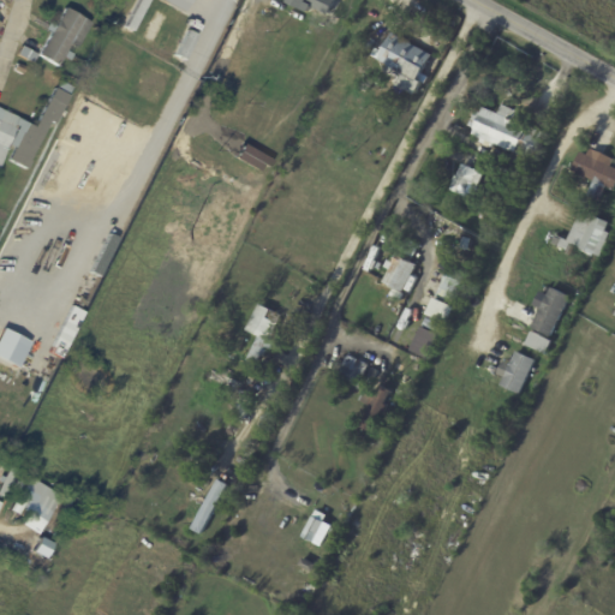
[(338,0),(340,1),(338,7),(334,5),(328,16),(311,7),(308,15),(287,5),(288,0),(338,0)]
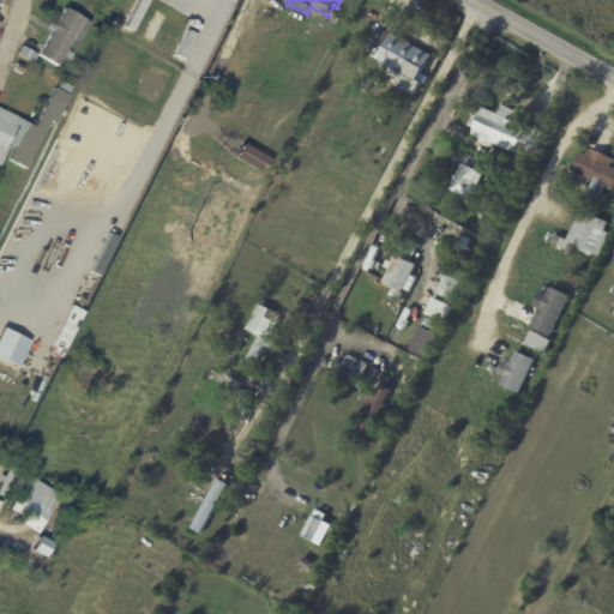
[(83,20),(66,50),(73,54),(68,61),(61,58),(56,66),(37,55),(49,34),(43,30),(48,23),(54,26),(65,8),(84,19),(83,20)]
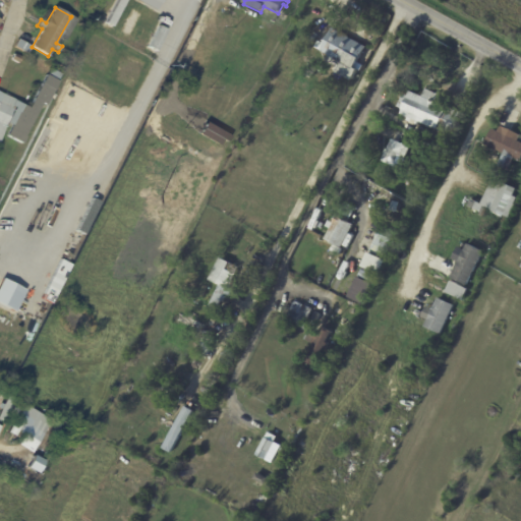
[(365,49),(354,69),(357,71),(351,81),(336,72),(338,68),(327,61),(329,56),(321,51),(333,29),(366,48),(365,49)]
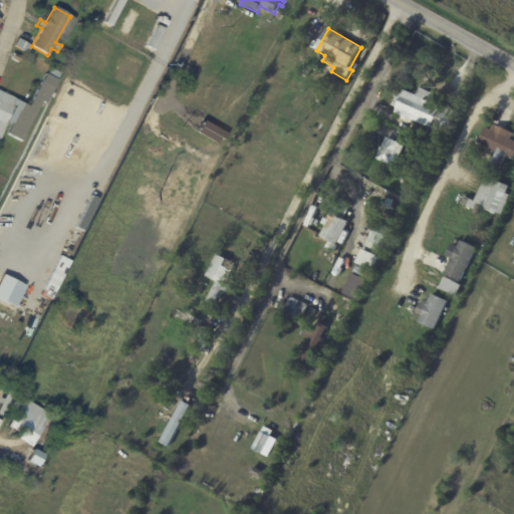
[(13,47),(17,40),(30,47),(26,54),(13,47)]
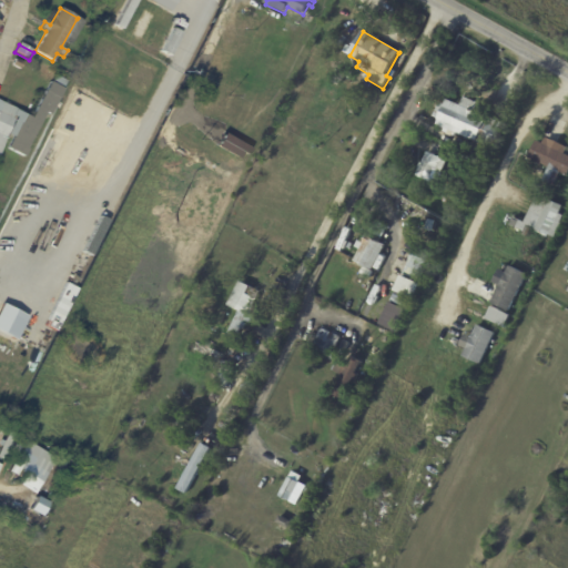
[(122,58),(125,52),(131,56),(128,61),(122,58)]
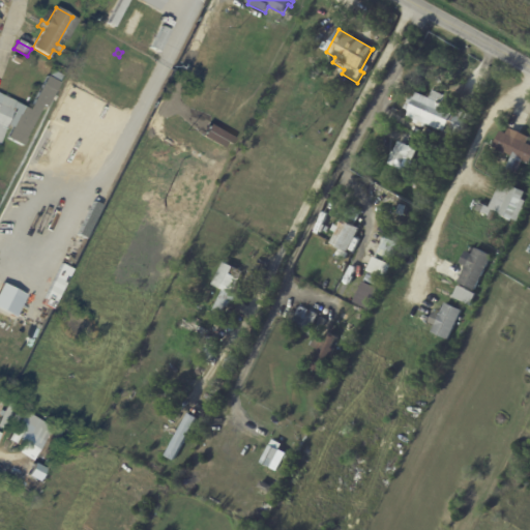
[(15,55),(22,58),(19,65),(11,61),(15,55)]
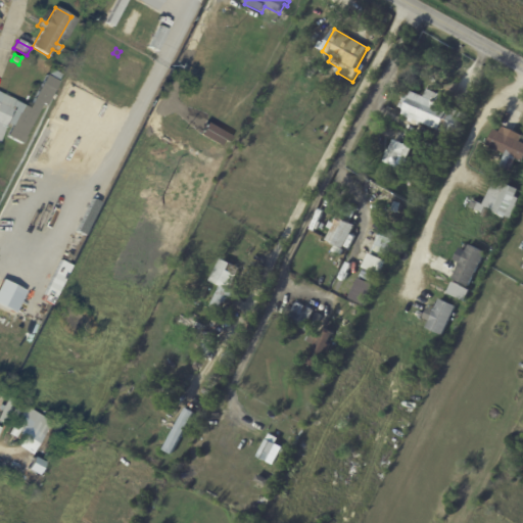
[(144,65),(156,73),(152,79),(140,72),(144,65)]
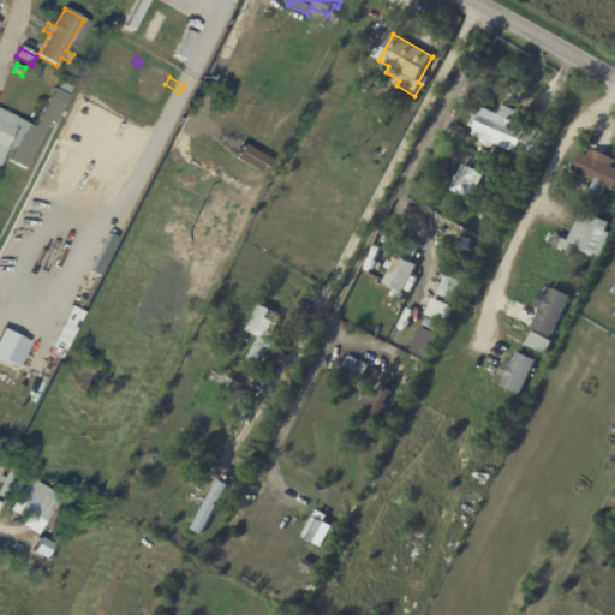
[(365,95),(357,90),(364,78),(372,83),(365,95)]
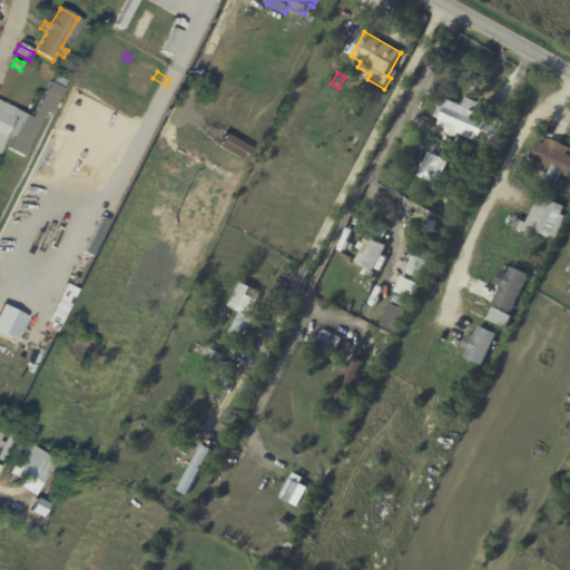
[(50,115),(45,112),(26,149),(27,150),(23,157),(7,149),(12,137),(9,135),(0,153),(0,99),(16,108),(16,109),(31,118),(49,81),(52,82),(56,75),(67,80),(57,102),(59,104),(57,108),(55,107),(50,115)]
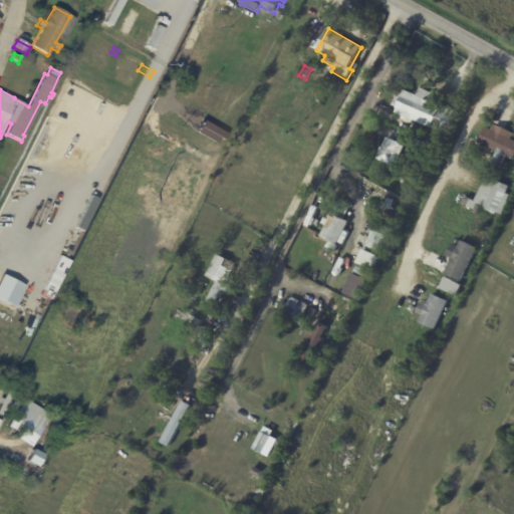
[(299,77),(304,79),(300,86),(296,84),(299,77)]
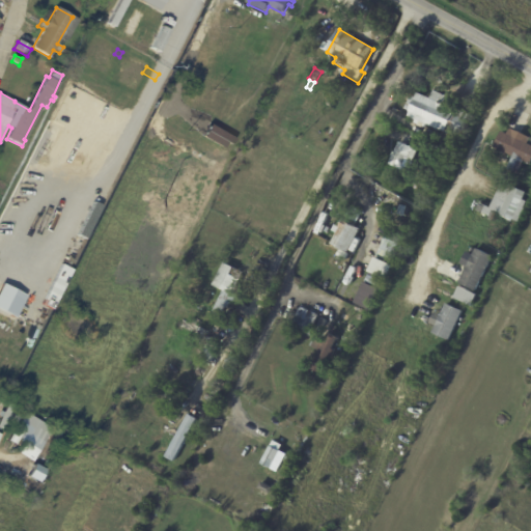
[(456,111),(464,114),(455,132),(463,135),(459,143),(452,140),(453,138),(407,117),(409,114),(401,110),(408,96),(414,100),(416,94),(431,102),(435,94),(441,98),(438,105),(454,112),(454,110),(456,111)]
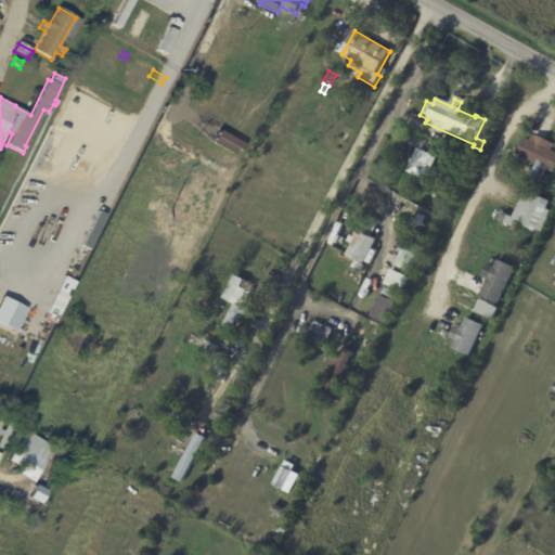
[(346,128),(352,132),(351,134),(352,134),(347,144),(337,138),(341,129),(343,130),(345,127),(346,128)]
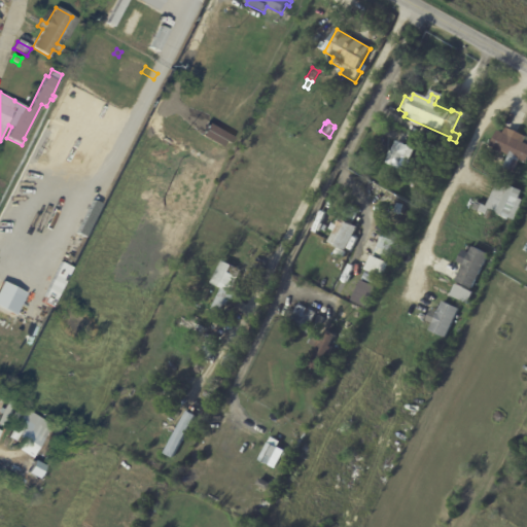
[(500,134),(526,145),(526,162),(526,165),(519,162),(514,174),(503,169),(510,156),(490,147),(497,132),(500,134)]
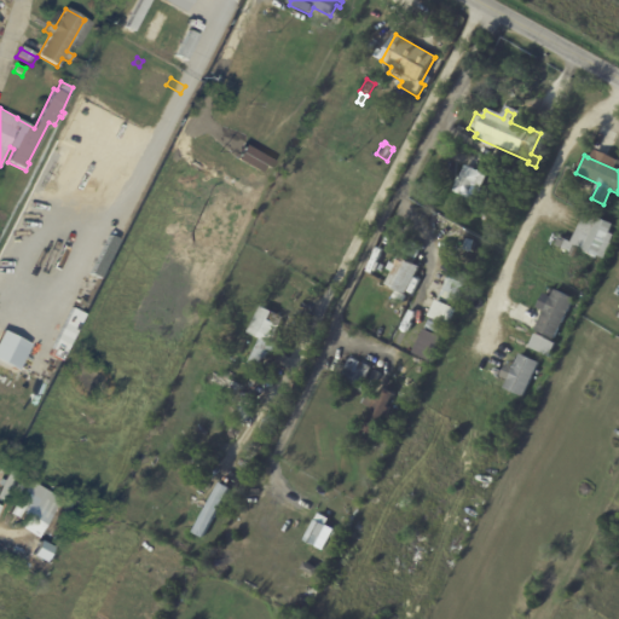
[(474,172),(481,177),(485,179),(480,190),(481,190),(478,200),(472,197),(469,202),(452,194),(456,185),(455,185),(457,180),(458,180),(464,168),(467,168),(467,167),(474,171),(473,172),(474,172)]
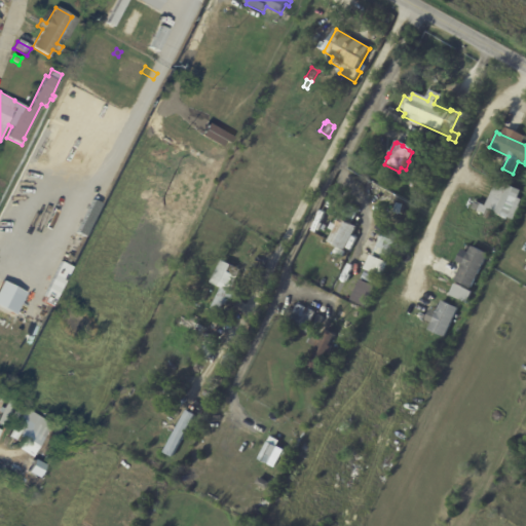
[(434,142),(441,145),(440,147),(444,149),(441,156),(423,148),(426,142),(433,144),(434,142)]
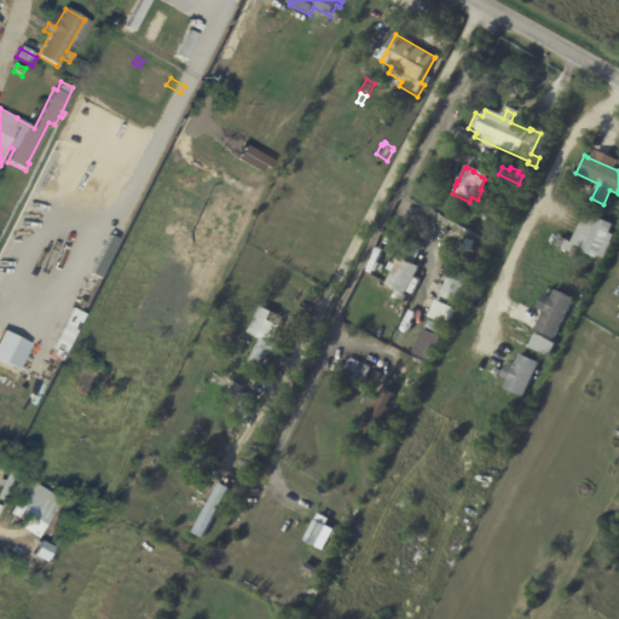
[(491,194),(497,179),(504,181),(502,187),(505,190),(501,198),(491,194)]
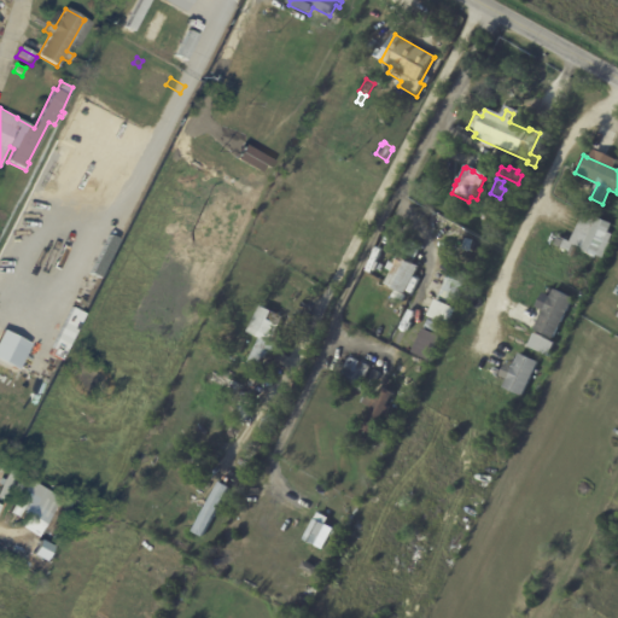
[(481,221),(488,207),(503,214),(497,228),(481,221)]
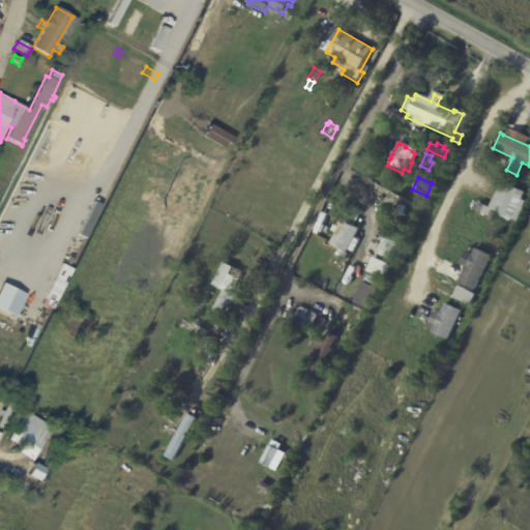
[(522,198),(520,202),(524,203),(521,210),(517,208),(511,222),(498,216),(511,188),(524,195),(522,198)]
